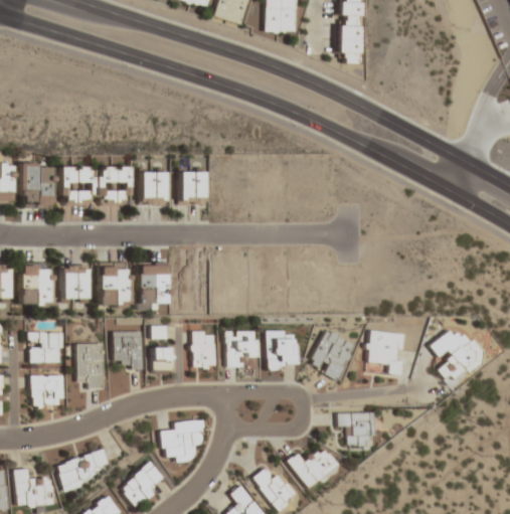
[(241,24),(249,0),(218,0),(214,15),(241,24)]
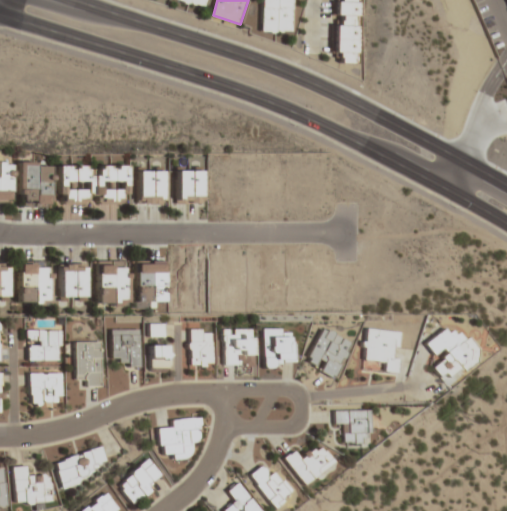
[(294,32),(294,0),(264,0),(264,31),(294,32)]
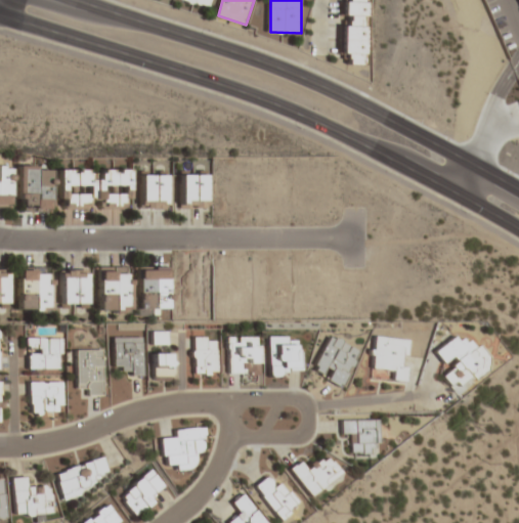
[(346,1),(344,63),(368,64),(369,0),(351,0),(352,1),(346,1)]
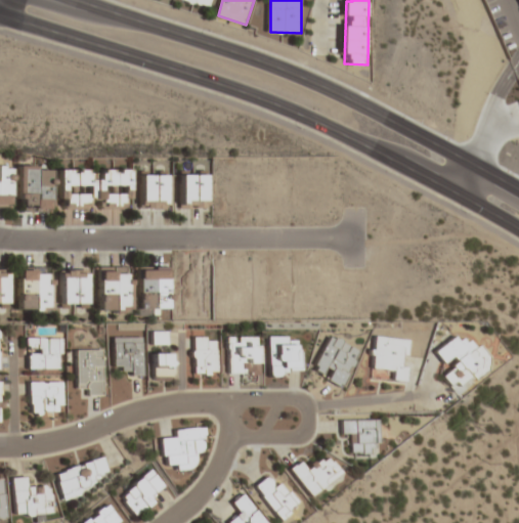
[(0,164),(0,207),(13,207),(13,165),(0,164)]
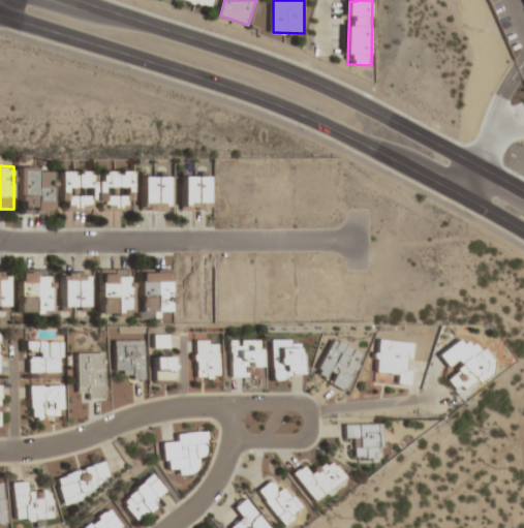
[(21,213),(54,213),(54,168),(21,168),(21,213)]
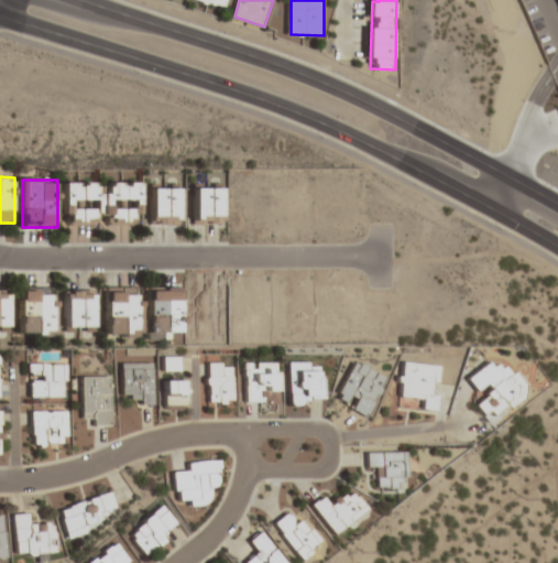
[(142,182),(65,182),(64,223),(141,224),(142,182)]
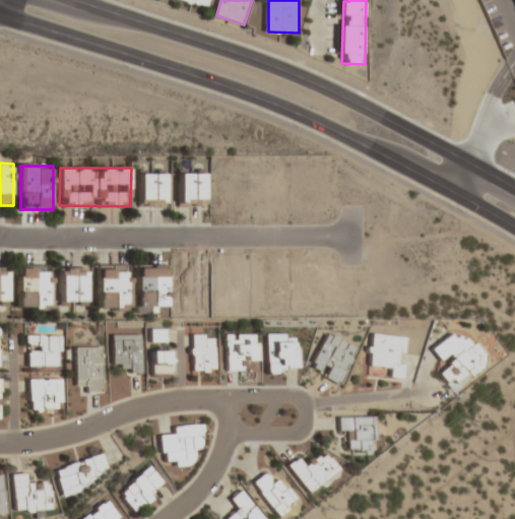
[(168,173),(139,173),(139,205),(168,205),(168,173)]
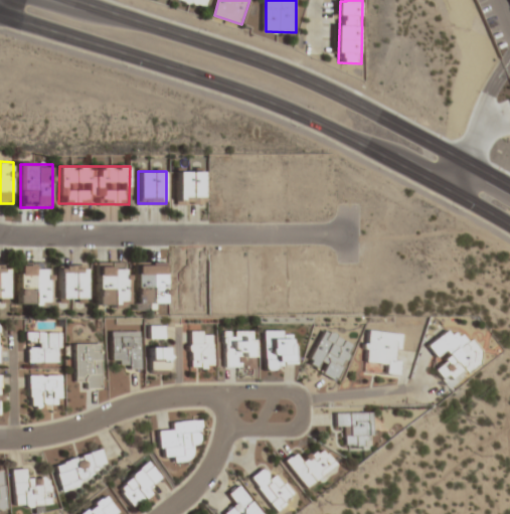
[(179,203),(204,203),(204,171),(179,171),(179,203)]
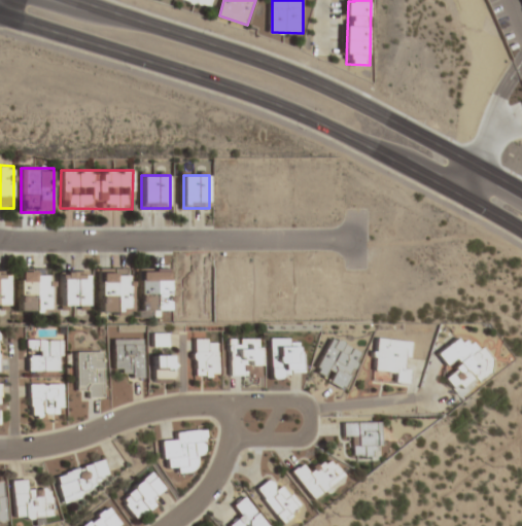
[(100,268),(100,314),(134,314),(134,268),(100,268)]
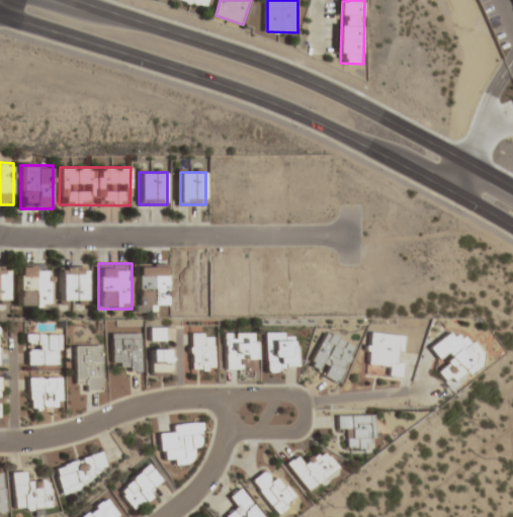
[(53,309),(53,264),(20,264),(20,309),(53,309)]
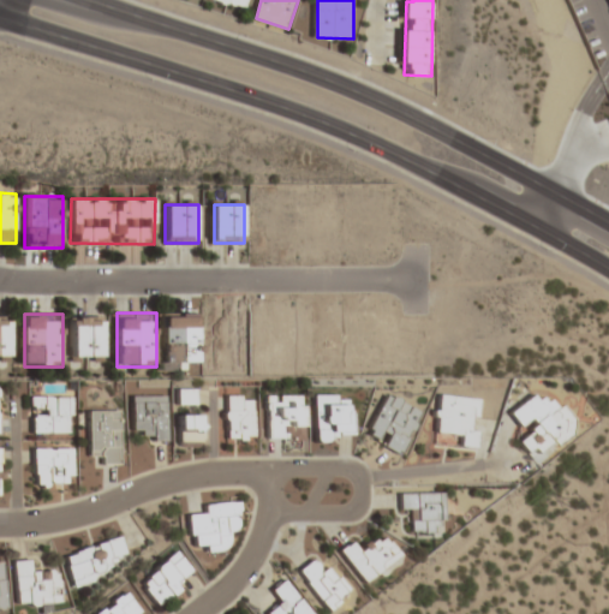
[(201,314),(163,314),(163,371),(190,371),(190,363),(201,363),(201,314)]
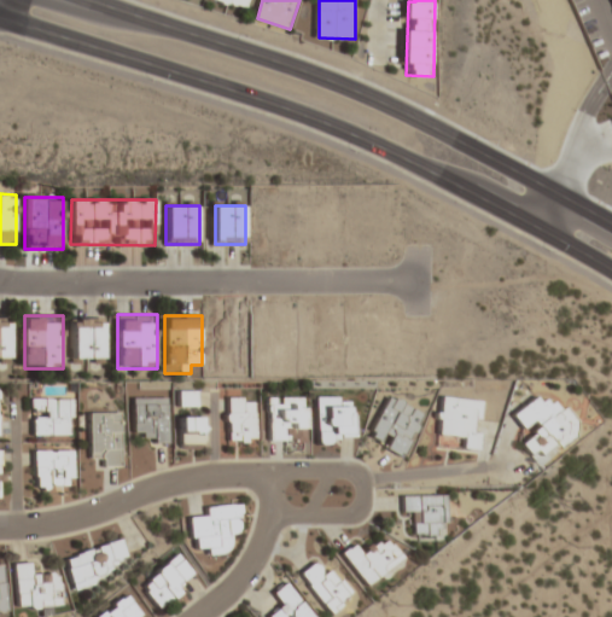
[(0,316),(0,358),(12,358),(12,318),(0,316)]
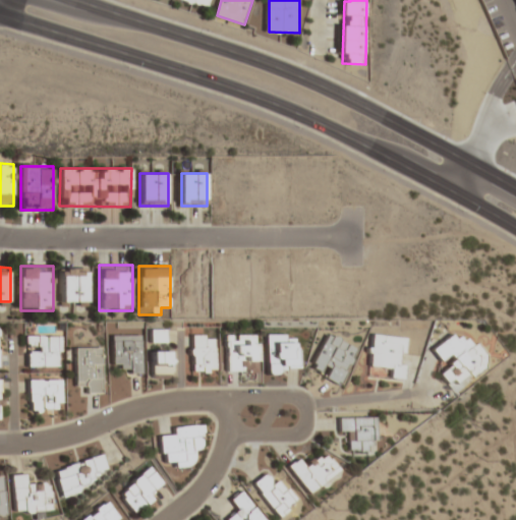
[(89,267),(60,267),(60,303),(89,303),(89,267)]
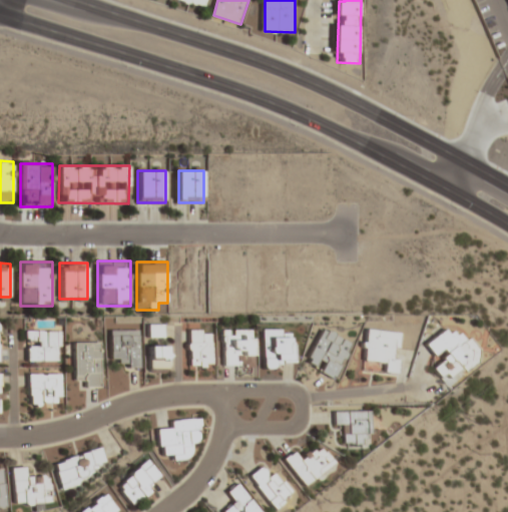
[(151,338),(167,338),(167,324),(151,324),(151,338)]
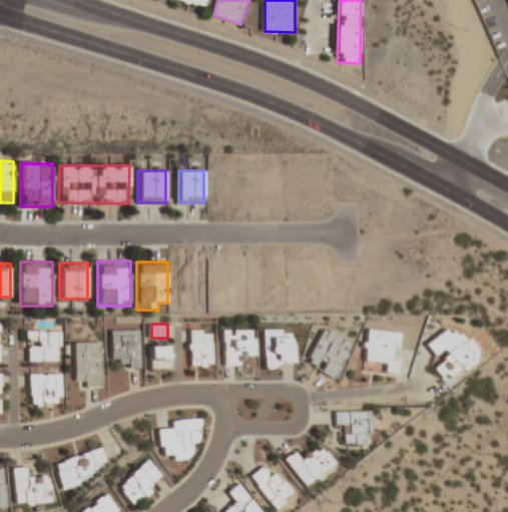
[(355,342),(326,328),(308,365),(338,379),(355,342)]
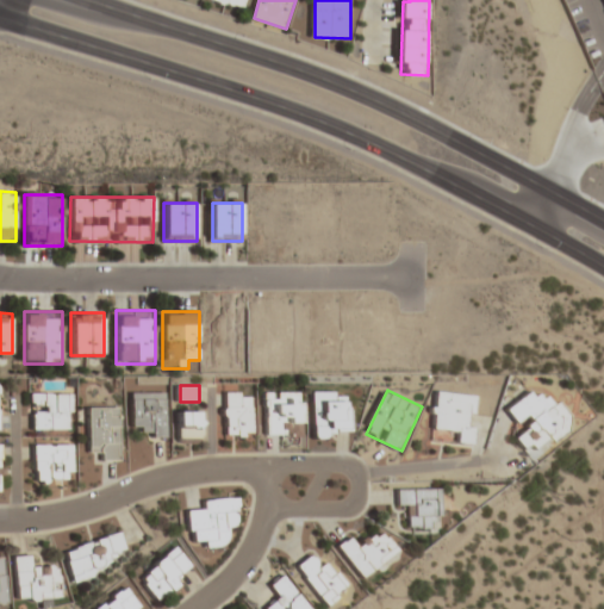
[(533,395),(537,391),(542,397),(545,395),(552,403),(556,399),(567,414),(565,428),(550,440),(547,435),(533,447),(528,441),(522,446),(514,435),(527,424),(525,423),(531,418),(530,417),(531,417),(527,411),(516,420),(506,408),(528,390),(533,395)]
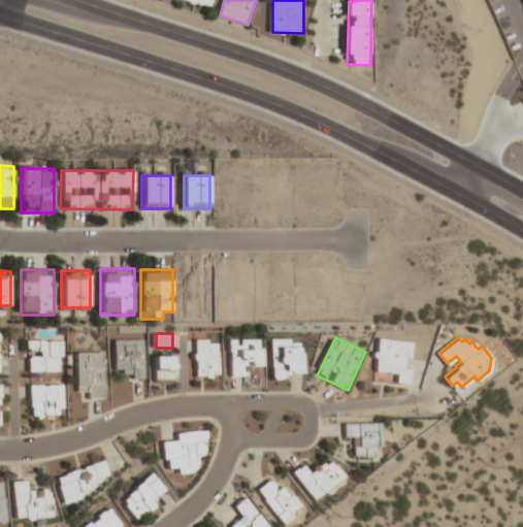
[(233,377),(265,377),(265,338),(233,338),(233,377)]
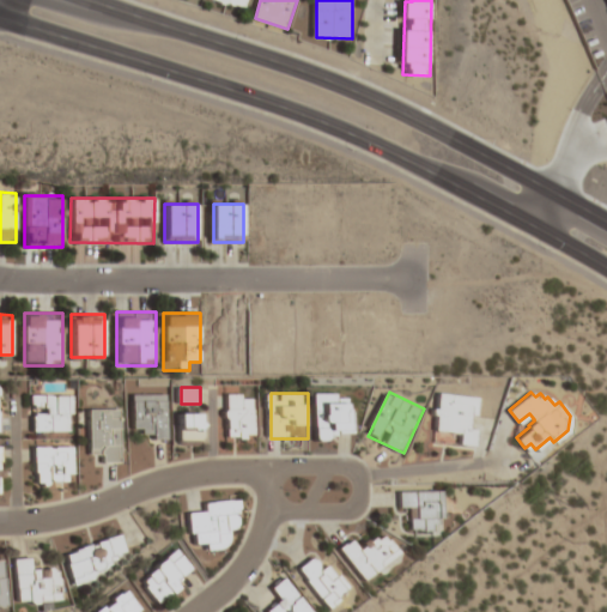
[(173,394),(137,394),(137,429),(146,429),(146,440),(173,440),(173,394)]
